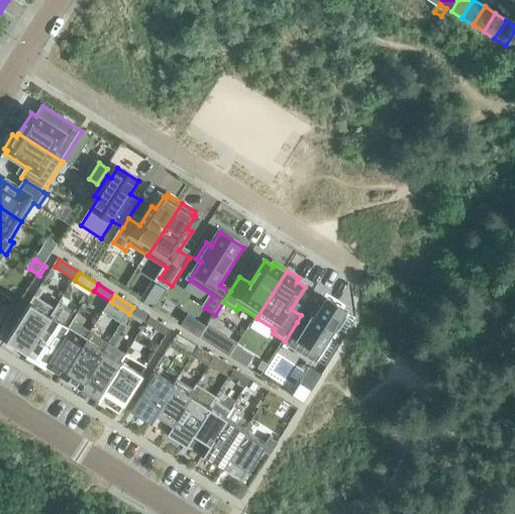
[(56,310),(35,297),(7,341),(27,354),(52,317),(56,310)]
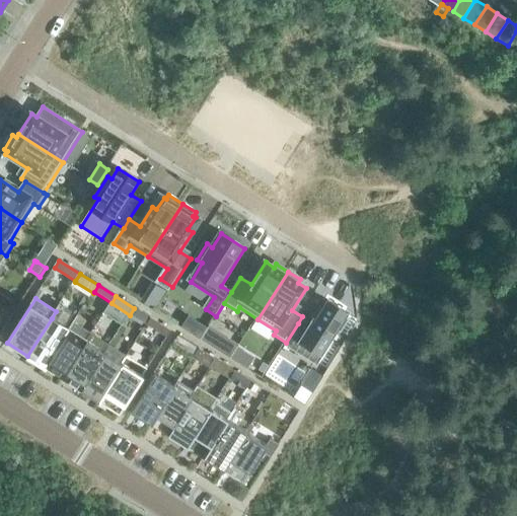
[(298,323),(286,343),(285,344),(317,365),(338,333),(342,335),(351,320),(347,318),(349,315),(326,301),(308,329),(298,323)]
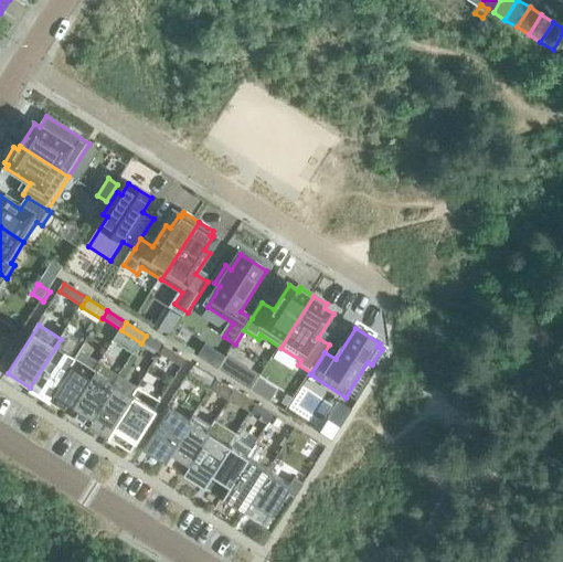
[(66,331),(60,343),(80,353),(86,341),(66,331)]
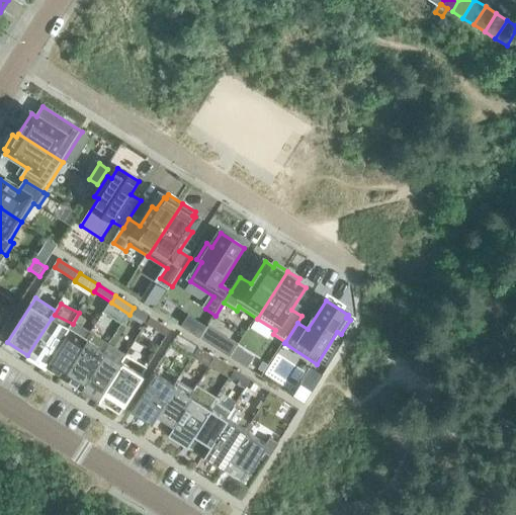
[(134,308),(130,315),(147,326),(152,319),(134,308)]
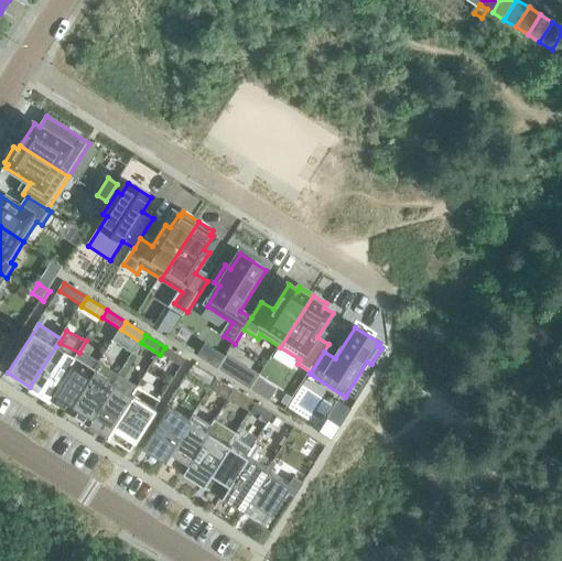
[(76,359),(56,346),(30,387),(50,400),(76,359)]
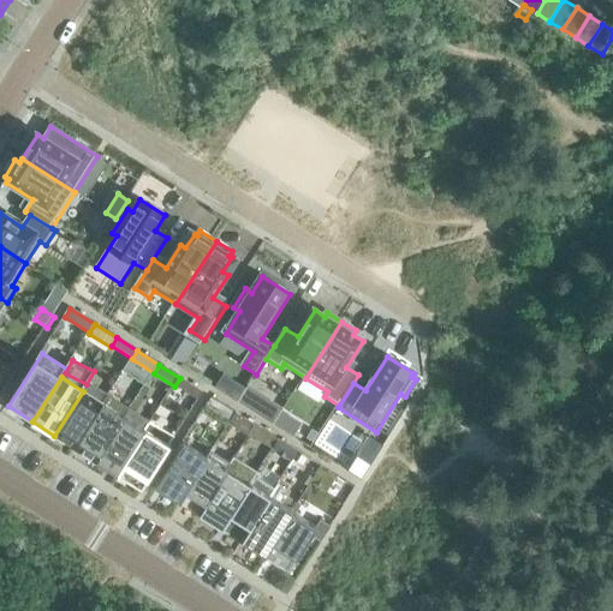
[(180,378),(174,387),(200,401),(204,394),(180,378)]
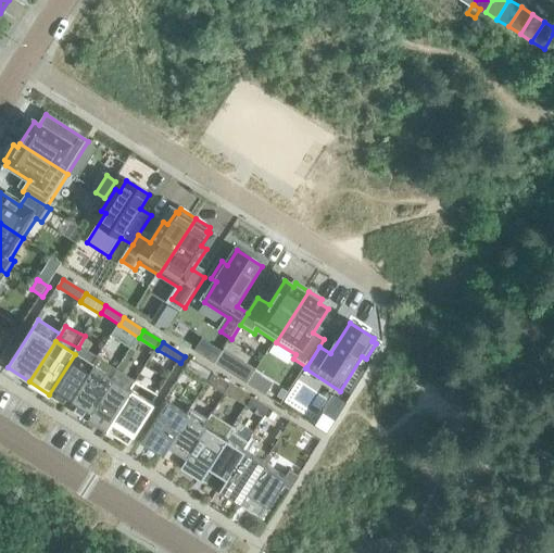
[(237,360),(224,352),(223,354),(215,365),(228,374),(237,360)]
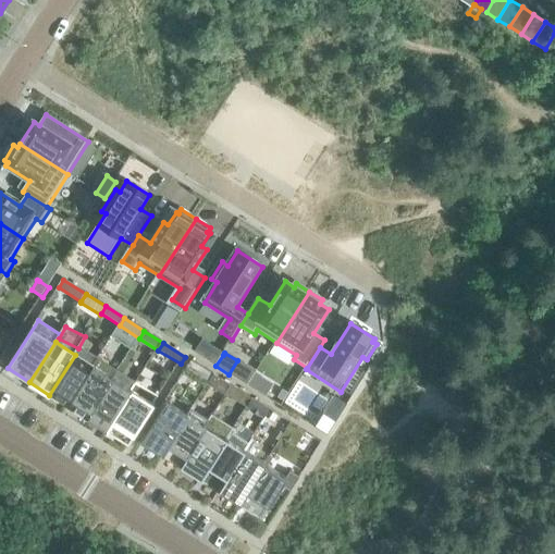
[(69,407),(94,367),(75,355),(49,395),(69,407)]
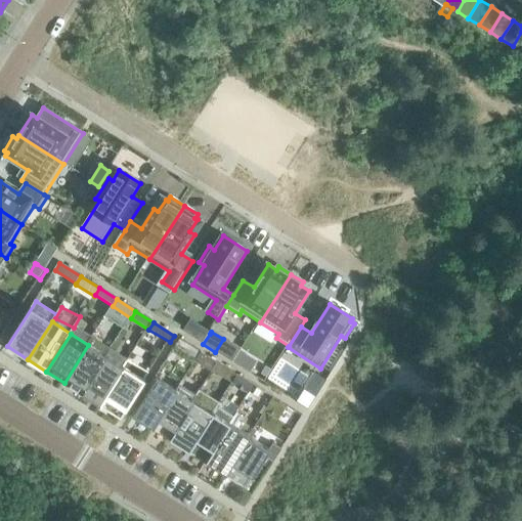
[(64,383),(83,394),(112,349),(93,338),(88,345),(64,383)]
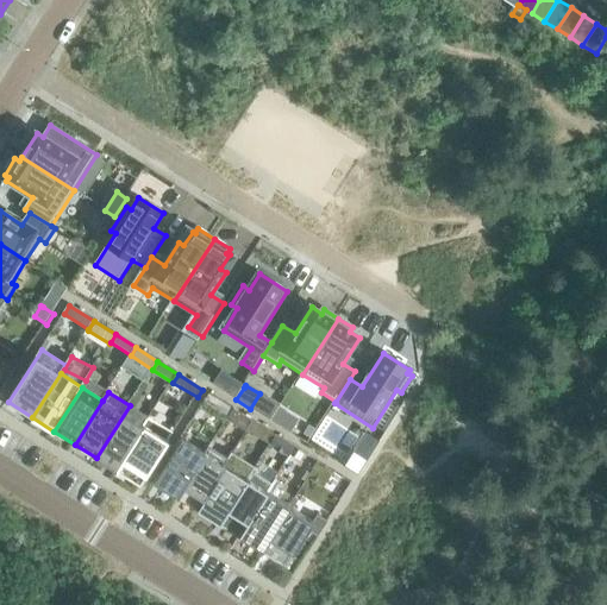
[(211,395),(205,404),(229,420),(235,410),(211,395)]
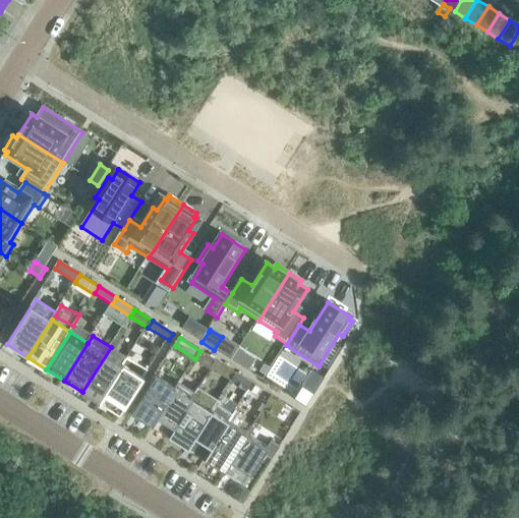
[(128,358),(111,347),(82,392),(100,403),(128,358)]
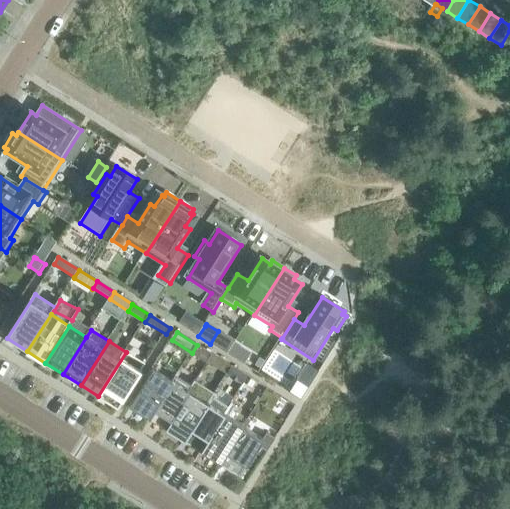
[(192,353),(191,354),(207,364),(208,363),(213,355),(197,345),(192,353)]
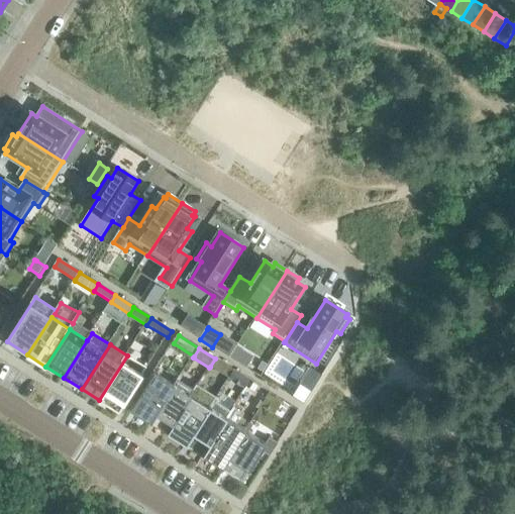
[(147,369),(127,355),(99,400),(119,413),(147,369)]
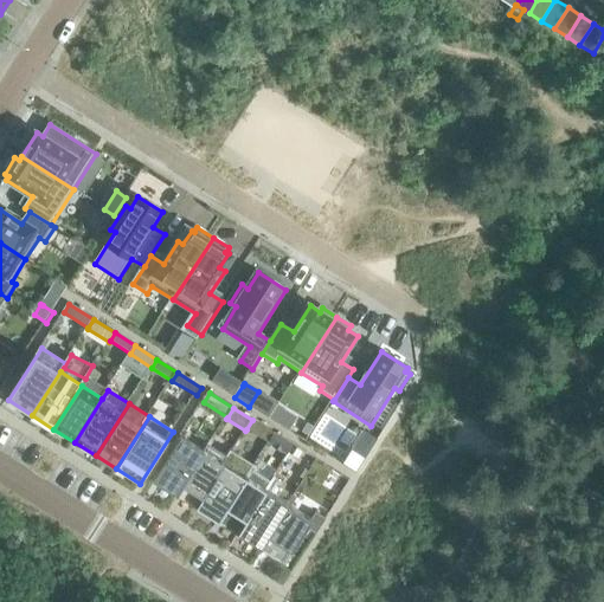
[(252,420),(246,429),(269,444),(276,434),(252,420)]
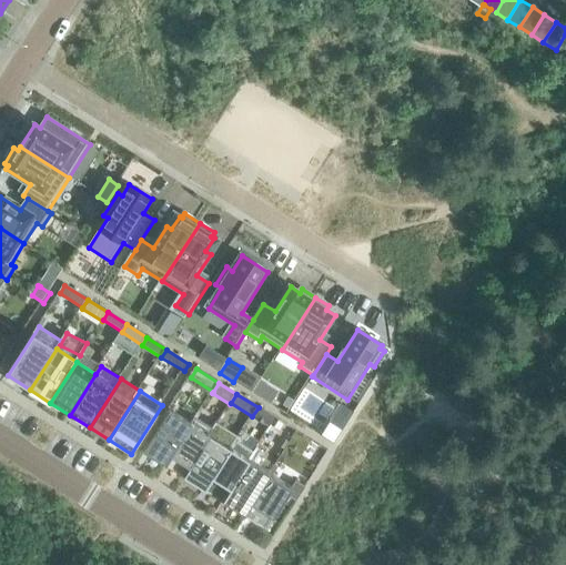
[(293,405),(287,402),(283,410),(289,413),(293,405)]
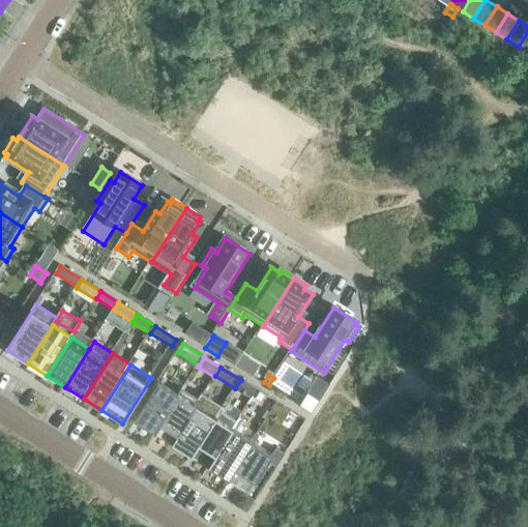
[(241,380),(235,388),(240,391),(240,392),(246,397),(247,396),(253,399),(258,390),(241,380)]
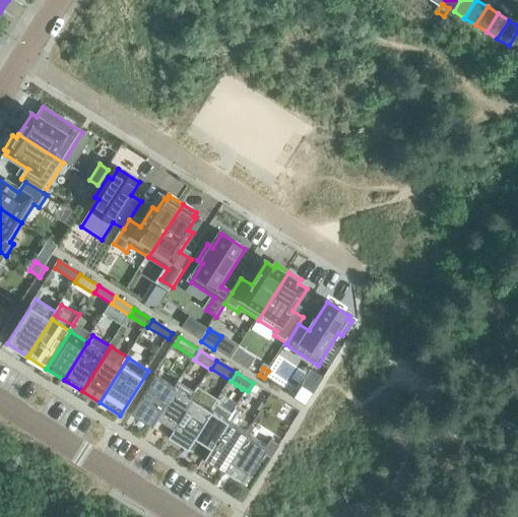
[(132,412),(152,426),(176,388),(155,375),(132,412)]
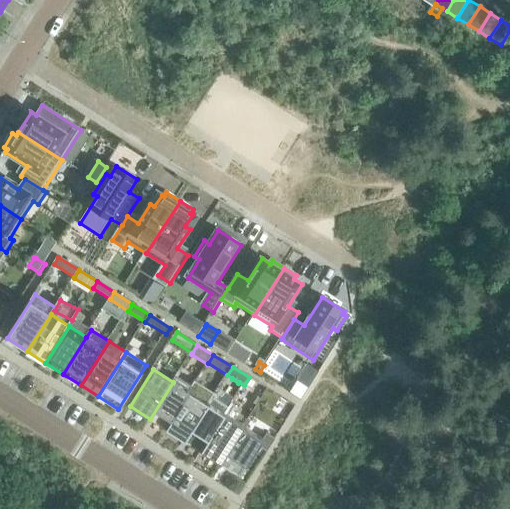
[(150,419),(166,429),(193,387),(177,377),(173,382),(150,419)]
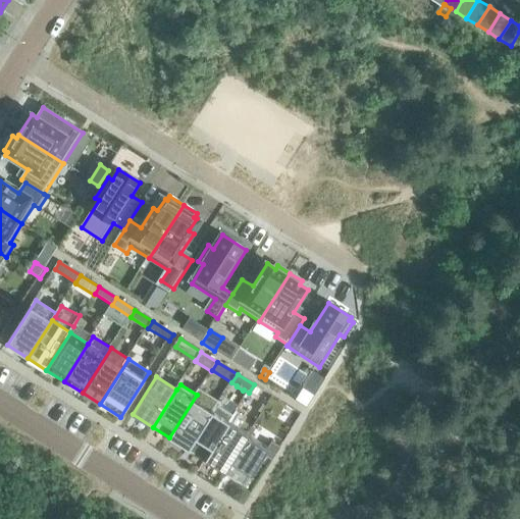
[(306,384),(295,402),(308,409),(319,392),(306,384)]
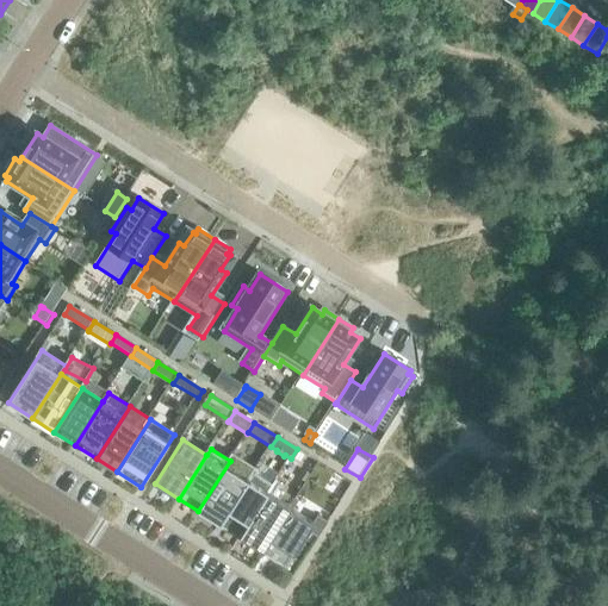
[(221,526),(249,482),(256,469),(234,455),(230,461),(198,511),(221,526)]
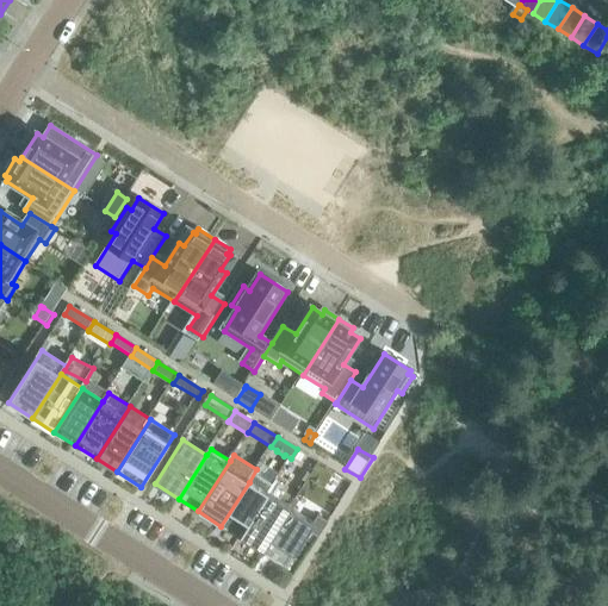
[(297,455),(284,479),(303,488),(315,463),(297,455)]
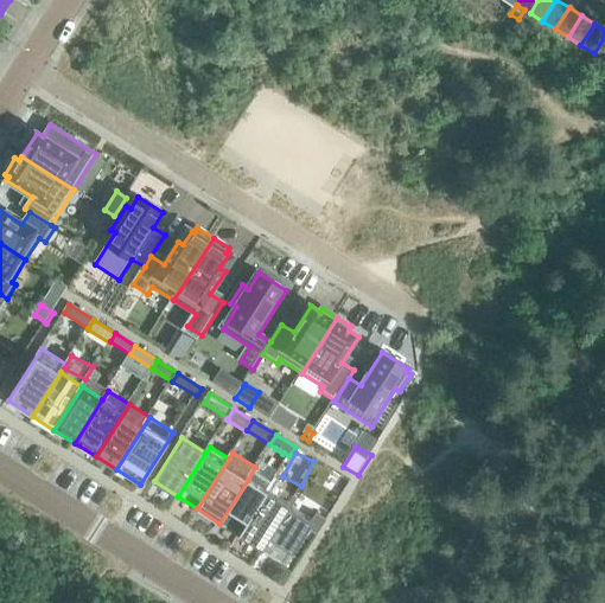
[(267,492),(248,480),(220,524),(240,536),(267,492)]
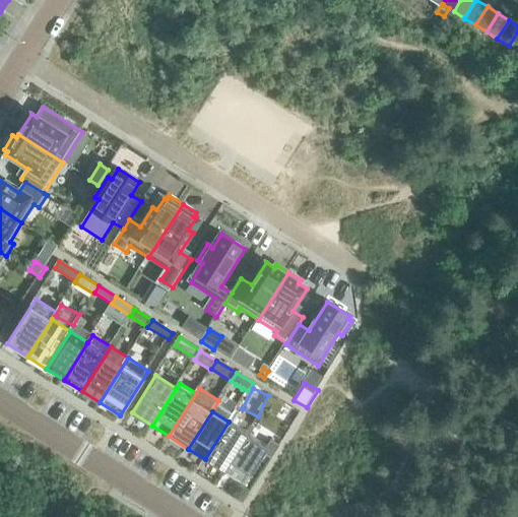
[(248,434),(229,422),(205,459),(224,471),(248,434)]
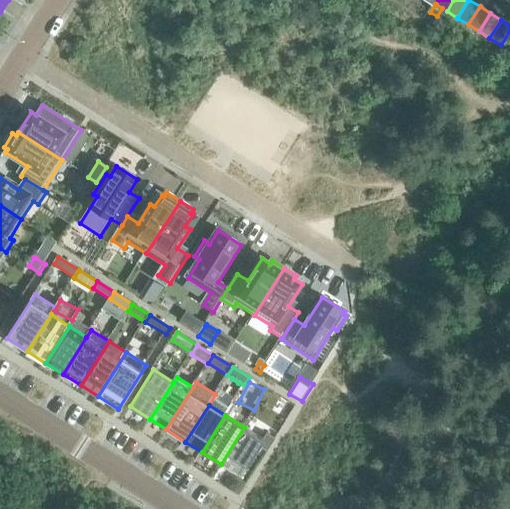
[(244,427),(221,464),(241,477),(260,447),(268,453),(276,440),(268,435),(265,440),(244,427)]
